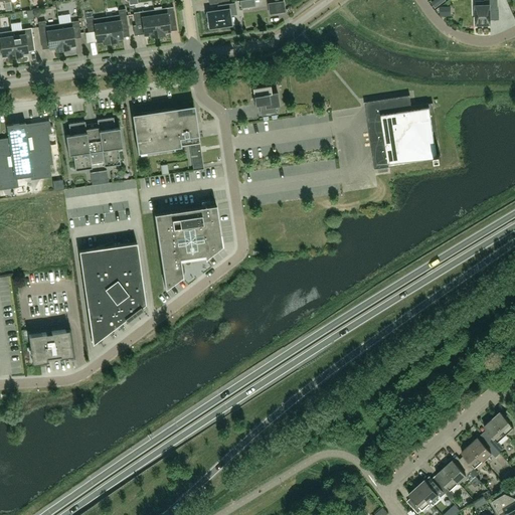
[(256,0),(259,8),(269,7),(268,0),(256,0)]
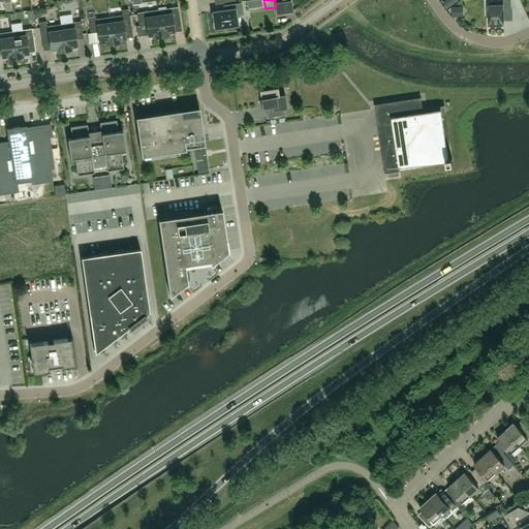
[(489,7),(487,7),(487,14),(489,14),(489,25),(503,25),(503,21),(503,11),(511,10),(510,0),(497,0),(498,1),(489,1),(489,5),(489,7)]
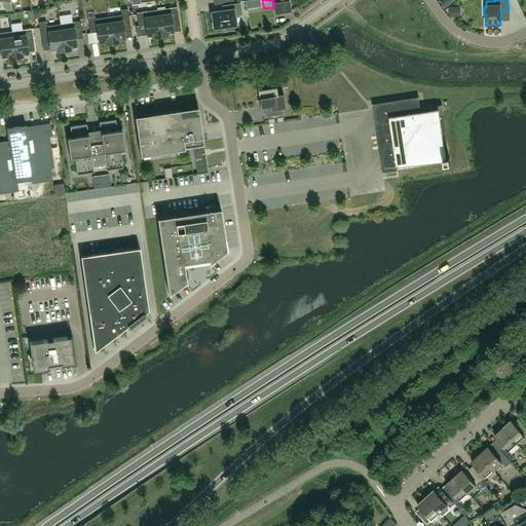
[(518,0),(510,0),(512,9),(520,8),(518,0)]
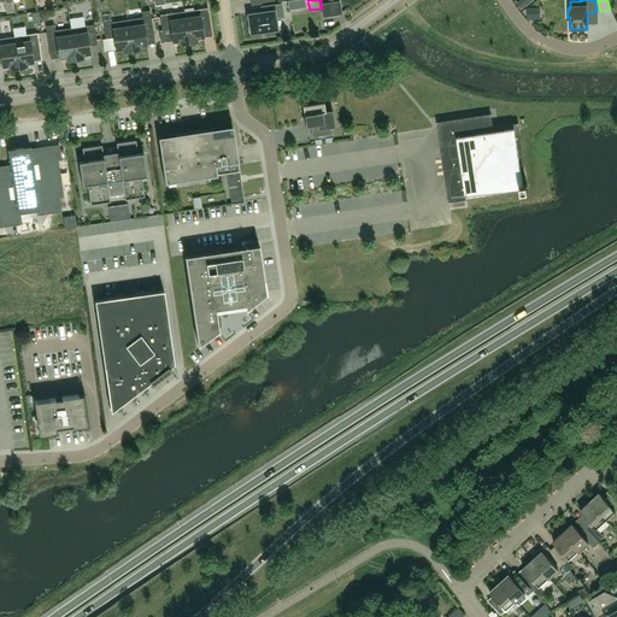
[(340,3),(340,1),(327,4),(329,16),(341,15),(340,3)]
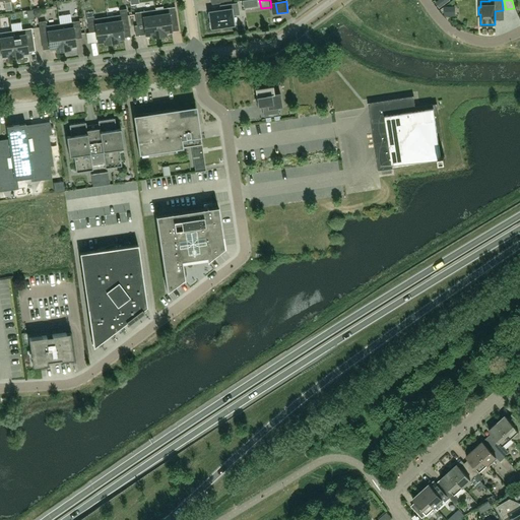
[(239,14),(237,3),(220,6),(221,10),(209,12),(211,28),(234,24),(232,15),(239,14)]
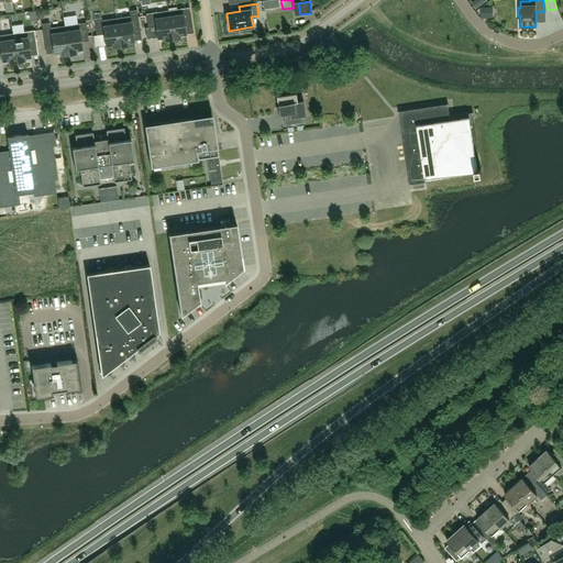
[(191,21),(189,8),(168,10),(172,39),(180,37),(180,36),(186,35),(184,22),(191,21)]
